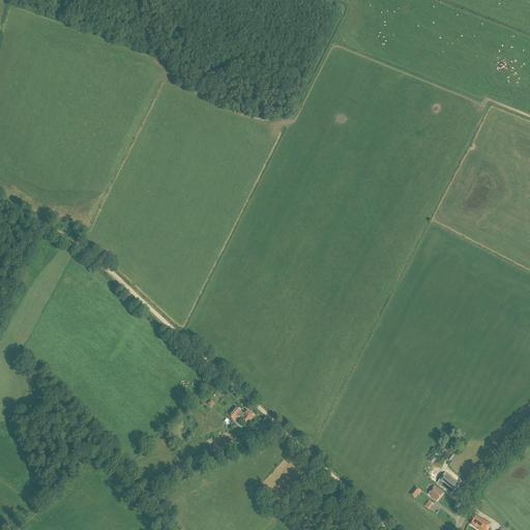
[(241,418),(247,423),(254,416),(246,410),(243,413),(240,411),(236,406),(228,415),(234,420),(239,414),(242,417),(241,418)]
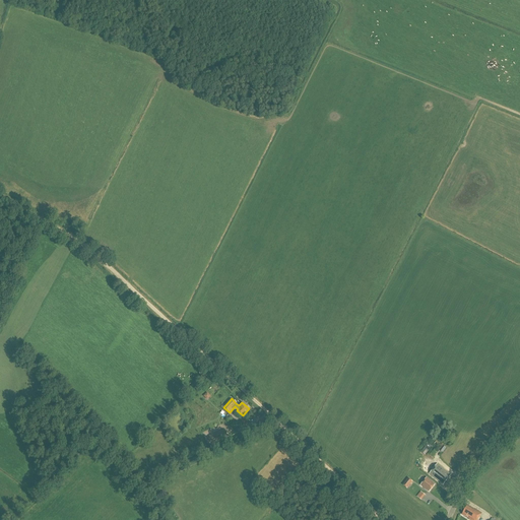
[(437,438),(441,443),(452,434),(448,429),(437,438)]
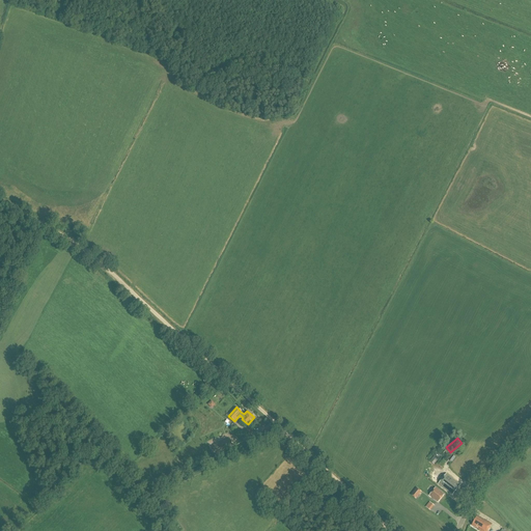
[(214,445),(217,454),(233,447),(229,439),(214,445)]
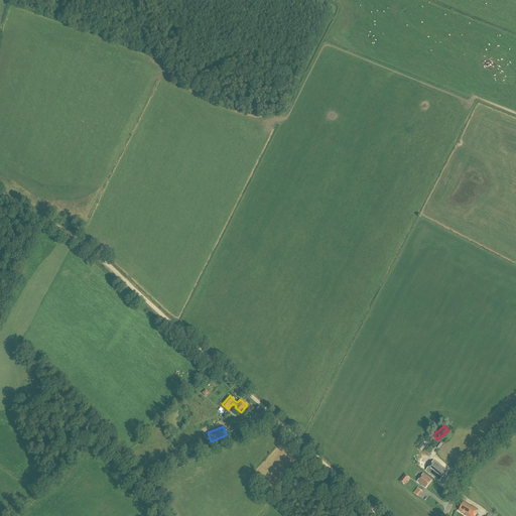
[(422,450),(428,455),(433,447),(424,439),(417,448),(421,452),(422,450)]
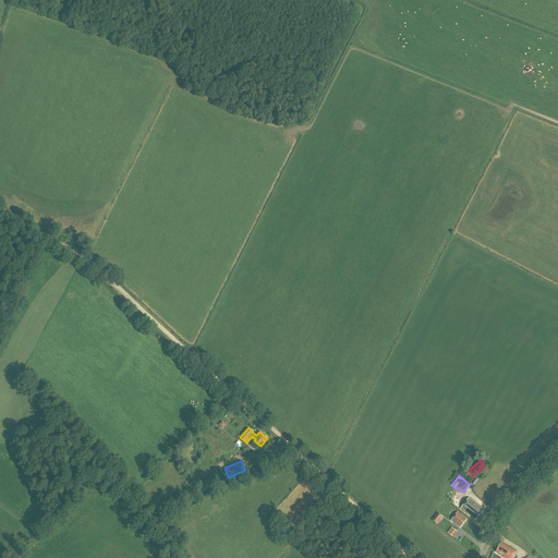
[(461,509),(475,520),(484,510),(469,498),(461,509)]
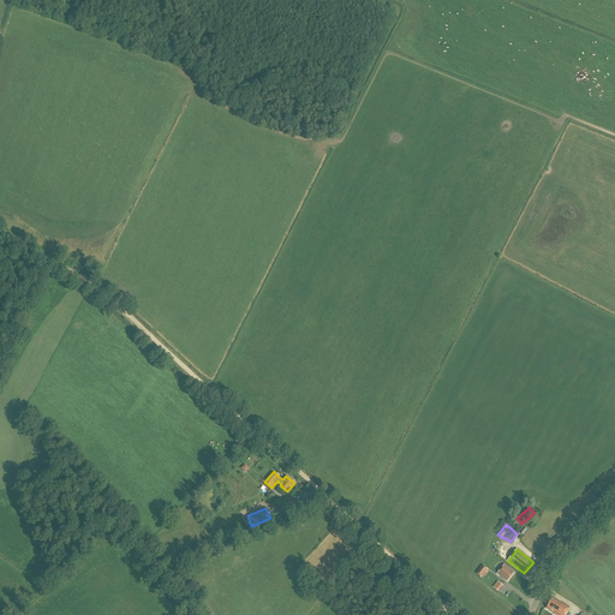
[(476,574),(482,579),(489,569),(482,565),(476,574)]
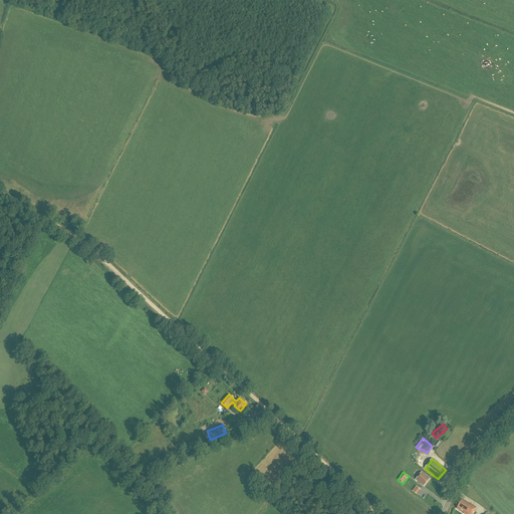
[(416,480),(424,486),(429,479),(422,473),(416,480)]
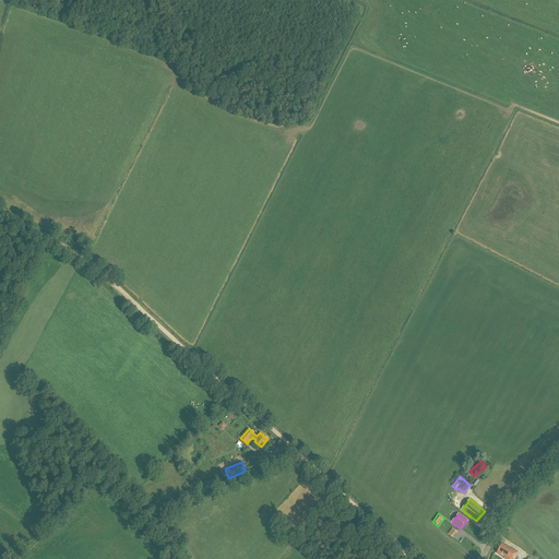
[(452,528),(448,534),(453,537),(458,532),(452,528)]
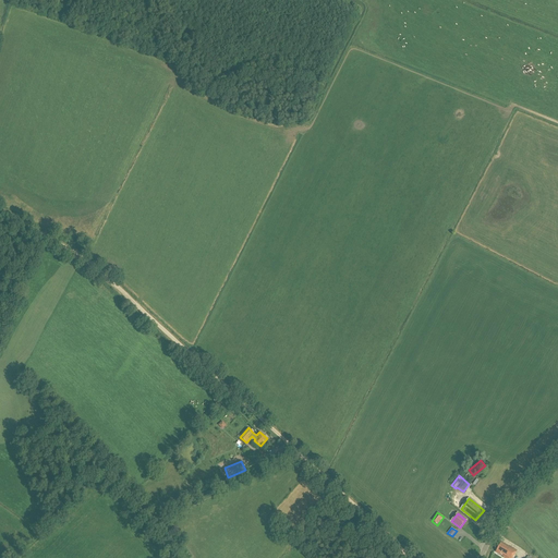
[(504,557),(512,557),(517,552),(511,547),(510,547),(501,543),(496,553),(504,557)]
